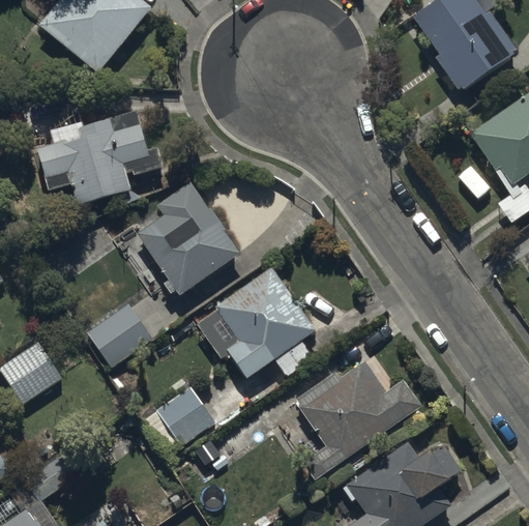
[(59,0),(38,24),(96,75),(151,7),(142,0),(59,0)]
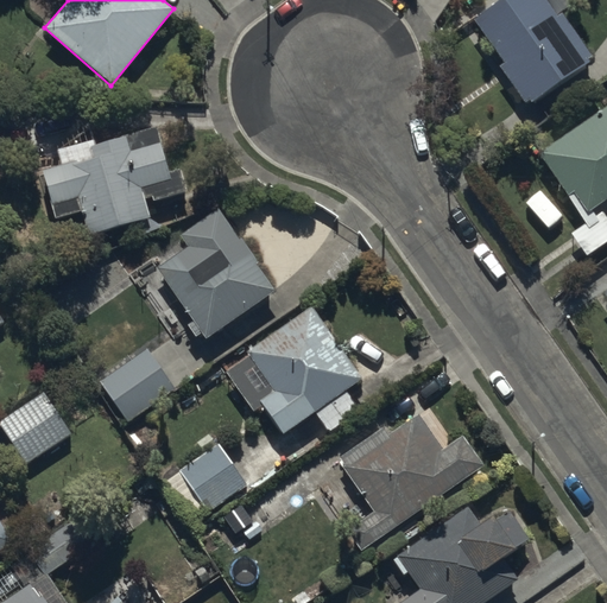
[(558,17),(547,0),(500,0),(474,19),(505,62),(500,65),(525,101),(530,97),(532,102),(589,61),(587,58),(592,55),(562,14),(558,17)]
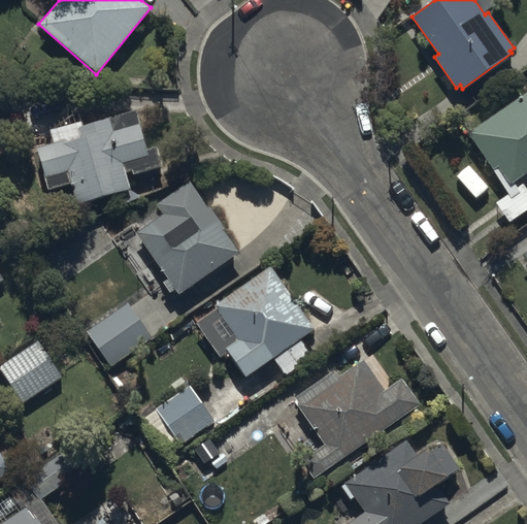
[(526,90),(465,133),(506,192),(495,200),(498,205),(493,208),(500,218),(505,215),(509,220),(526,207),(526,187),(523,183),(517,187),(514,182),(526,172),(526,90)]
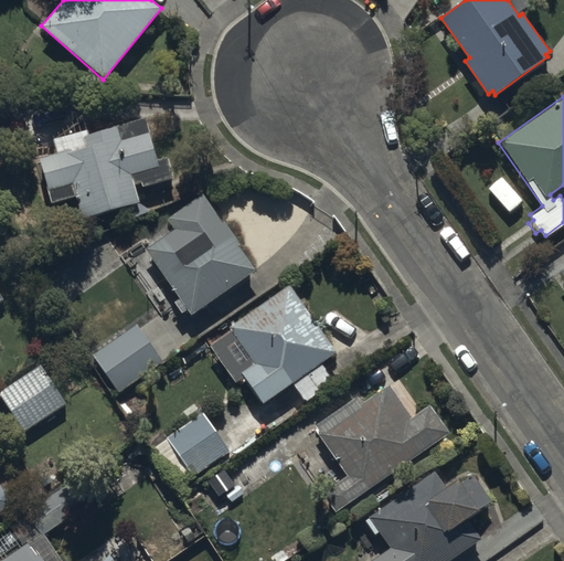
[(145,118),(84,137),(86,145),(38,159),(51,203),(75,197),(82,219),(126,205),(120,189),(140,182),(141,187),(173,178),(167,157),(157,160),(145,118)]
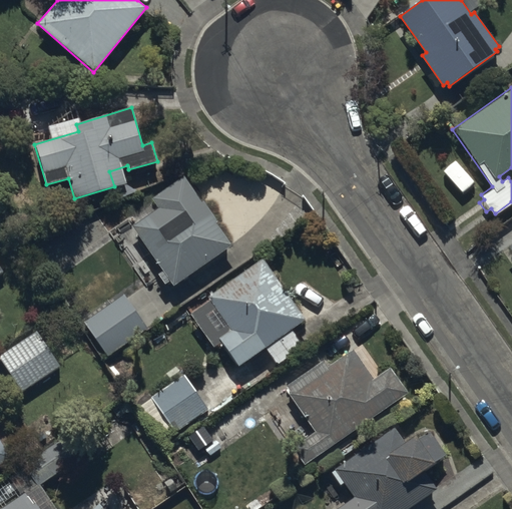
[(169,281),(173,286),(230,245),(215,224),(218,222),(204,202),(202,203),(182,175),(151,197),(158,207),(133,224),(139,232),(122,245),(134,263),(149,251),(162,271),(157,275),(164,284),(169,281)]
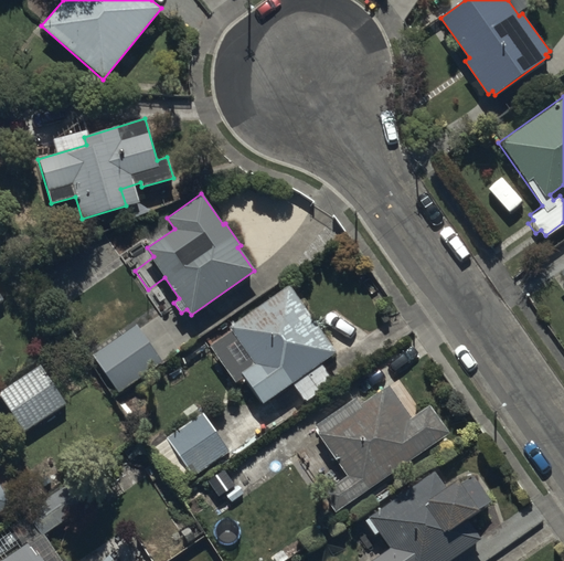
[(337,352),(289,283),(285,286),(279,278),(265,288),(272,299),(230,327),(232,329),(209,345),(234,383),(245,376),(264,403),(294,383),(306,401),(334,382),(321,362),(337,352)]
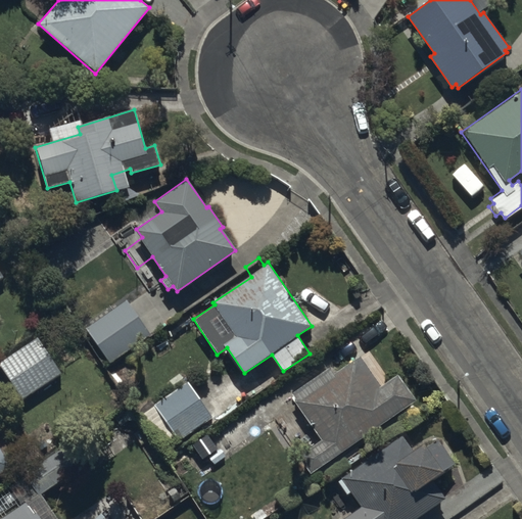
[(151,333),(126,297),(84,327),(109,363),(151,333)]
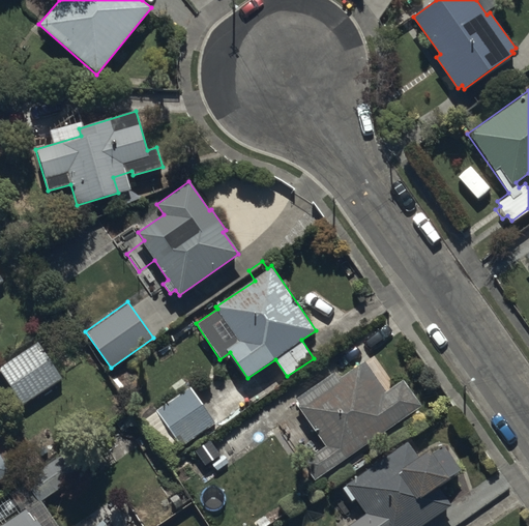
[(0,373),(21,404),(61,377),(36,339),(0,361),(0,373)]
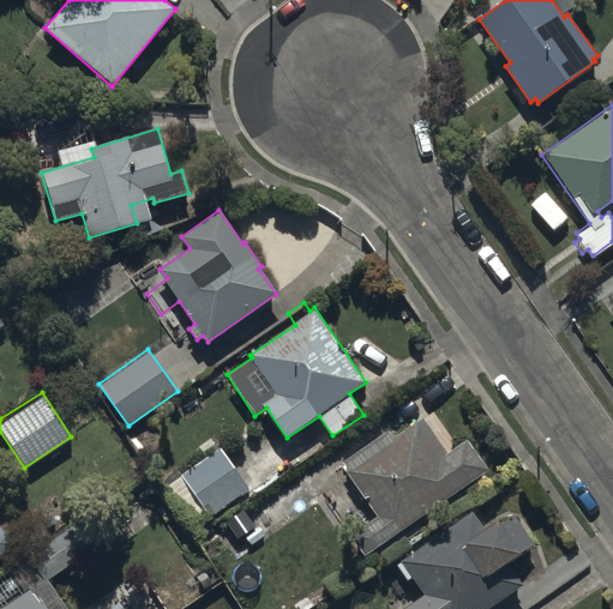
[(467,440),(446,453),(421,417),(392,438),(388,430),(341,462),(379,516),(352,535),(366,555),(487,470),(467,440)]
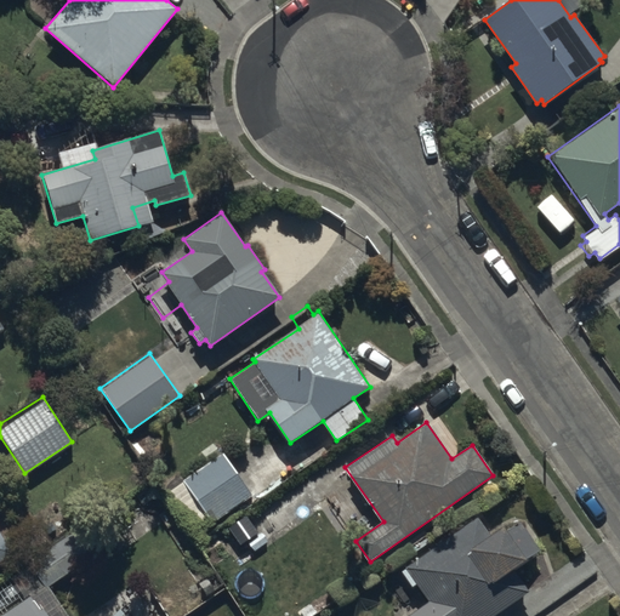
[(251,492),(222,452),(165,494),(192,530),(209,518),(211,522),(251,492)]
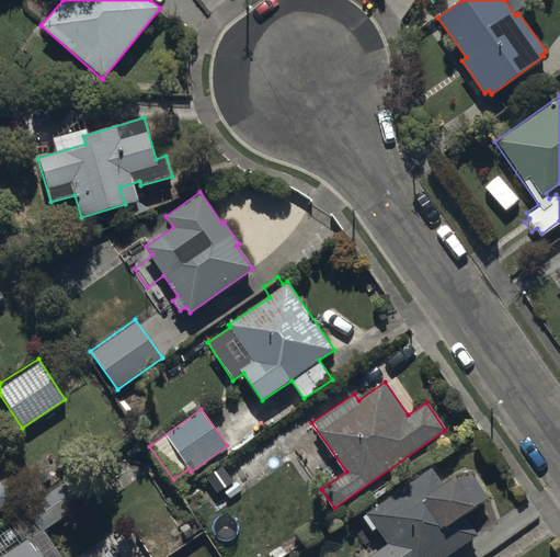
[(445,556),(478,535),(466,518),(476,511),(473,508),(489,498),(470,472),(445,489),(430,467),(361,515),(372,530),(375,527),(386,543),(364,556),(445,556)]
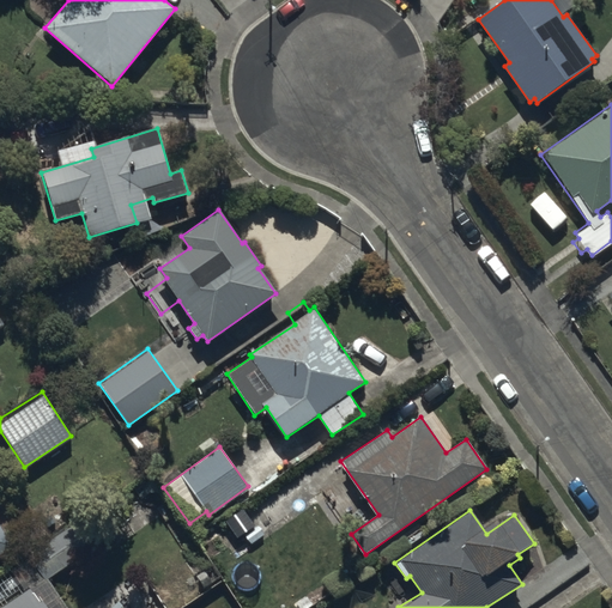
[(0,607),(42,607),(40,603),(58,590),(49,578),(95,545),(76,520),(10,567),(25,589),(0,606),(0,607)]
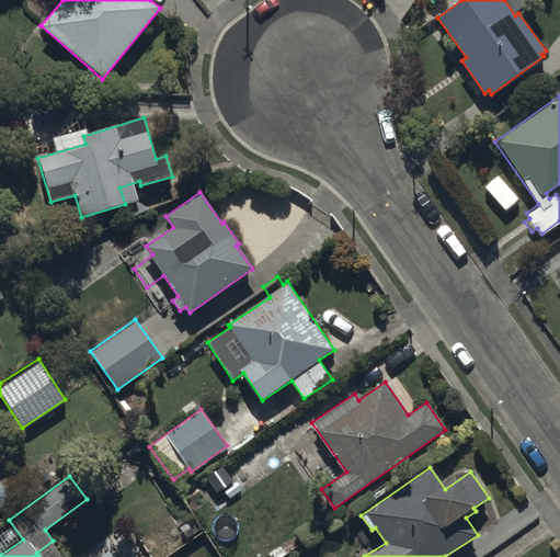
[(0,506),(12,499),(0,480),(0,506)]
